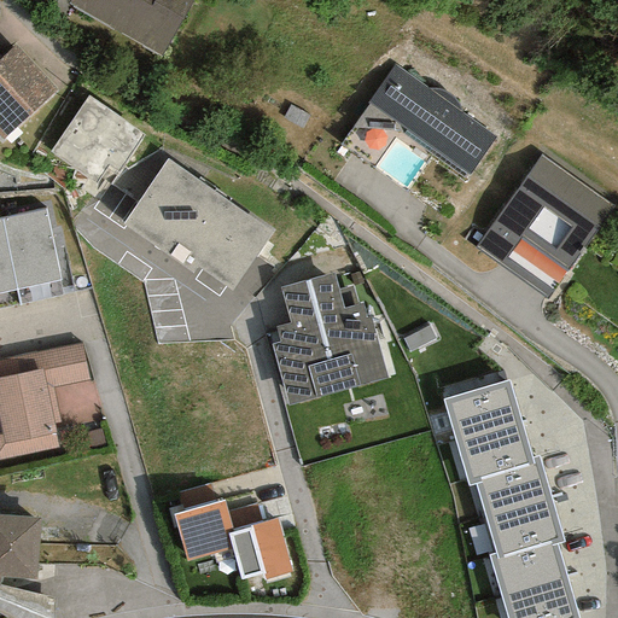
[(68,0),(68,3),(159,57),(192,0),(68,0)]
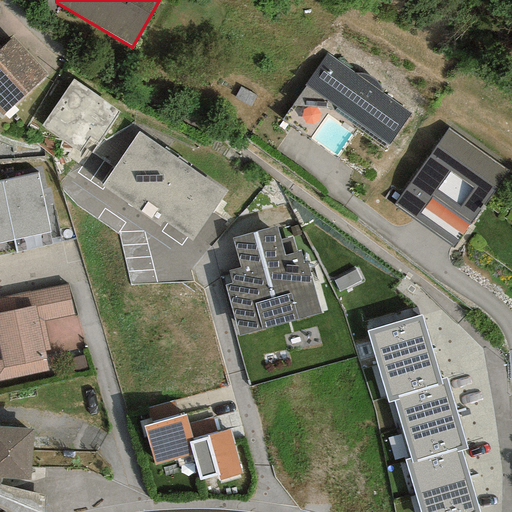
[(46,75),(11,37),(0,47),(0,114),(1,116),(46,75)]
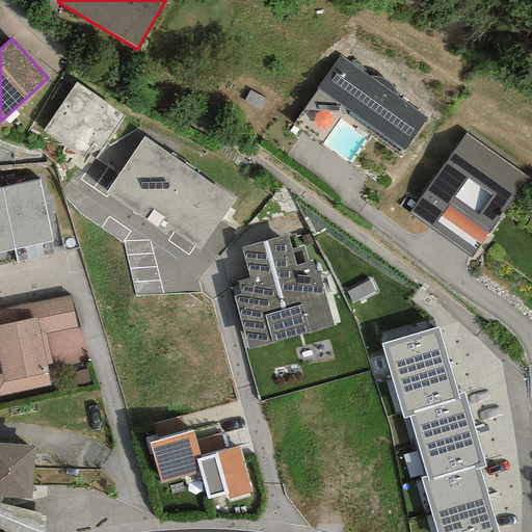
[(369,77),(339,56),(316,88),(403,151),(427,118),(394,95),(394,92),(393,89),(392,86),(388,82),(382,79),(378,77),(374,76),(369,77)]
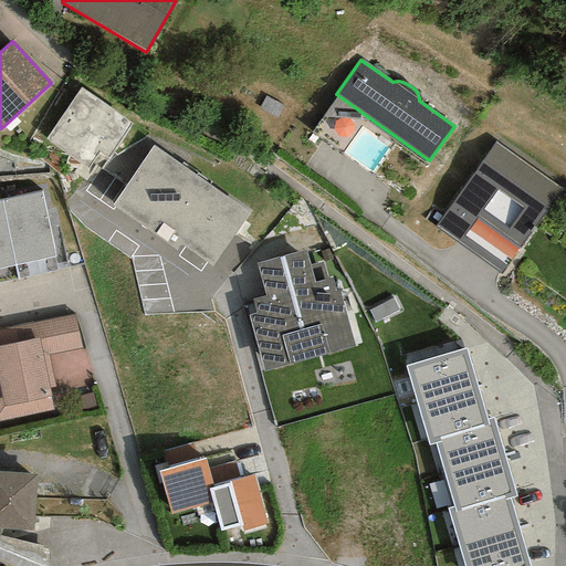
[(133,124),(80,87),(44,138),(87,169),(97,155),(106,161),(133,124)]
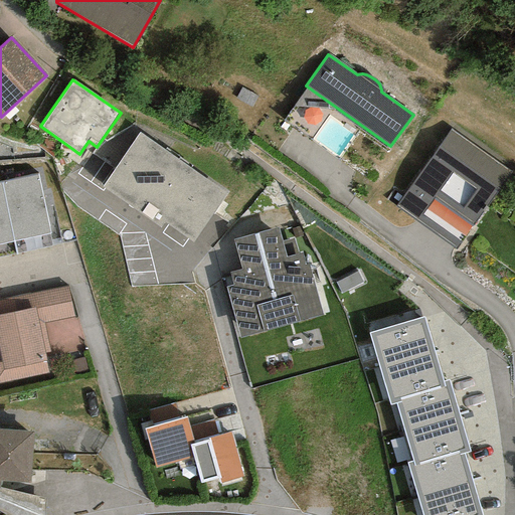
[(511,173),(451,130),(395,206),(456,249),(511,173)]
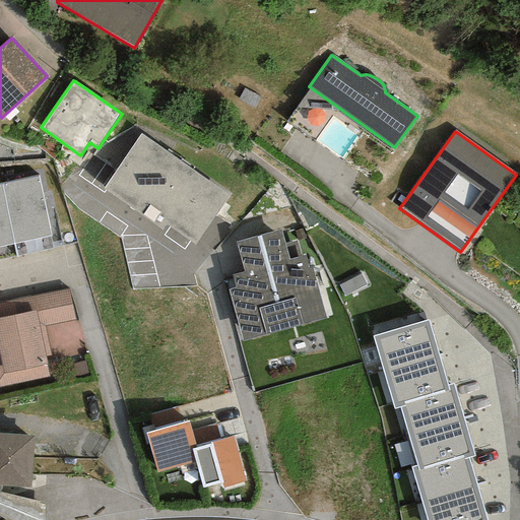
[(230,194),(141,133),(103,189),(161,230),(166,224),(195,244),(230,194)]
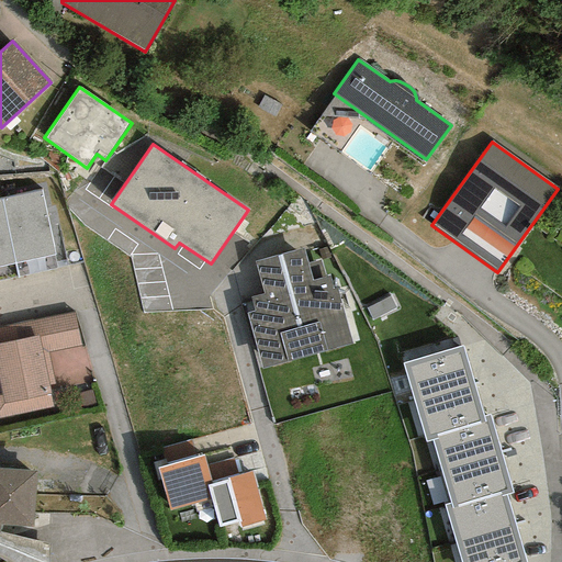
[(1,200),(14,265),(54,256),(41,191),(1,200)]
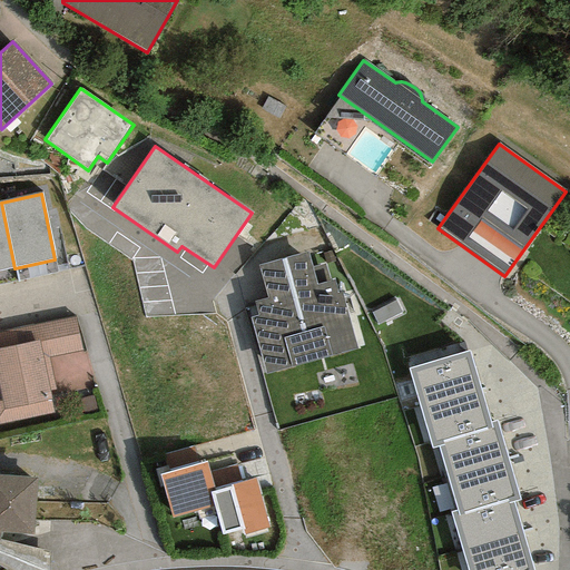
[(0,271),(15,268),(1,203),(0,202),(0,271)]
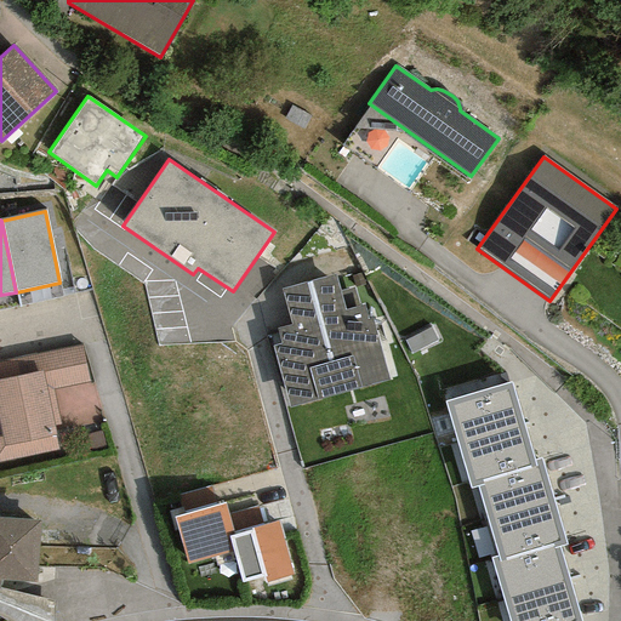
[(334,278),(279,294),(289,328),(278,331),(283,349),(273,352),(290,410),(387,382),(365,309),(359,312),(352,289),(339,294),(334,278)]
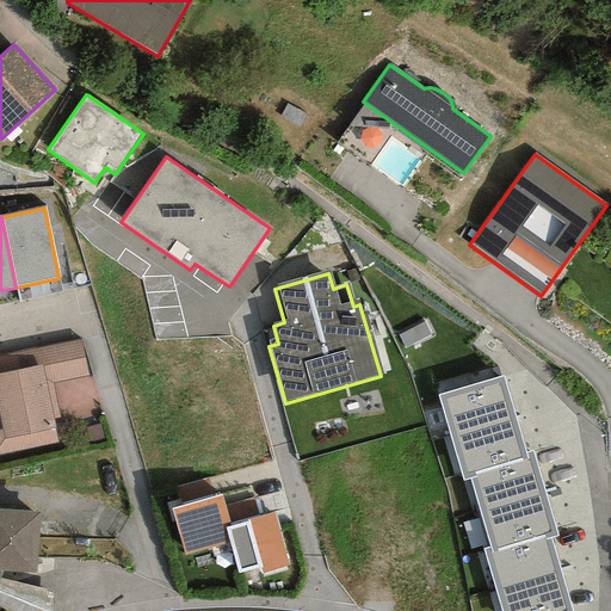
[(17,370),(0,372),(0,454),(55,445),(44,386),(87,378),(81,340),(13,351),(17,370)]
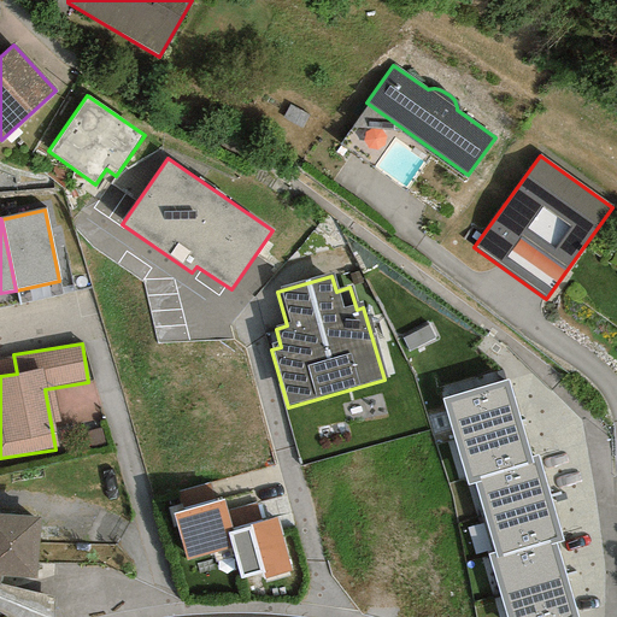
[(507,380),(441,399),(454,444),(521,424),(507,380)]
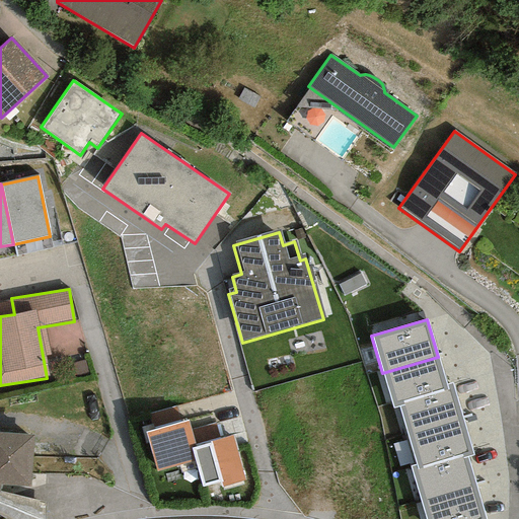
[(438,357),(382,373),(393,409),(398,406),(448,392),(446,384),(438,357)]
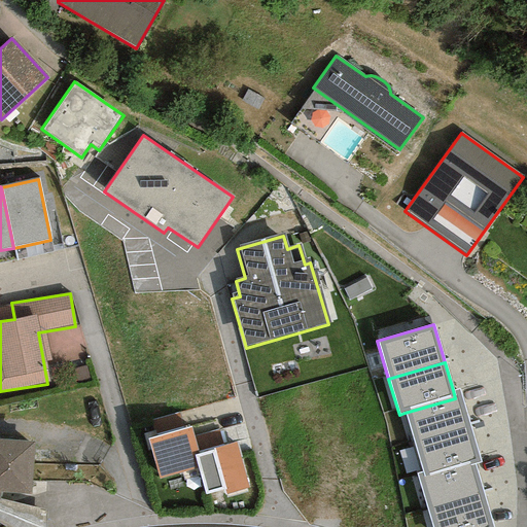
[(458,389),(453,390),(455,398),(405,413),(414,442),(469,424),(458,389)]
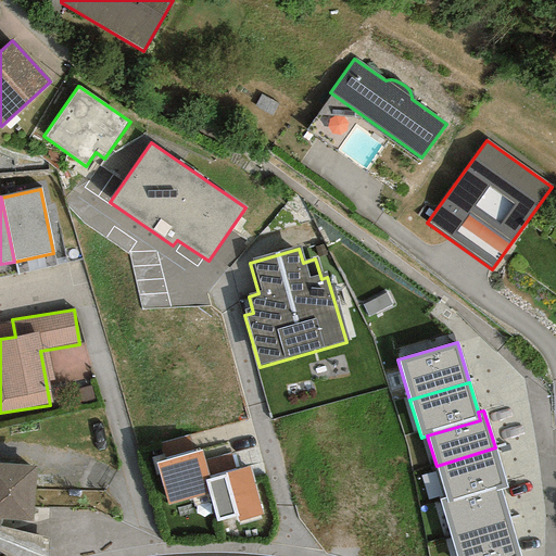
[(495,447),(437,466),(445,497),(447,504),(501,489),(507,487),(495,447)]
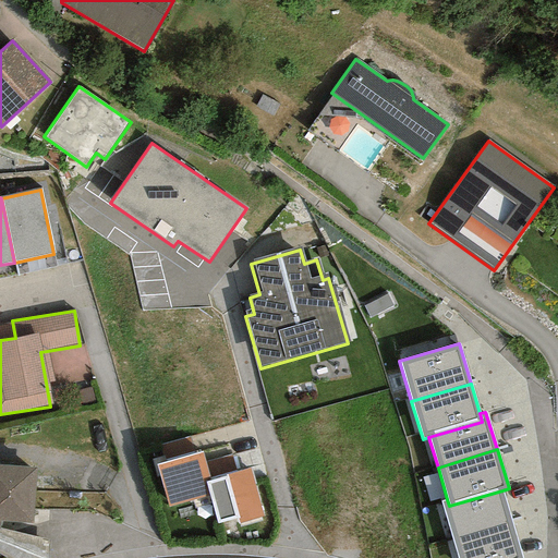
[(210,481),(209,478),(202,451),(155,464),(168,508),(209,496),(205,482),(210,481)]
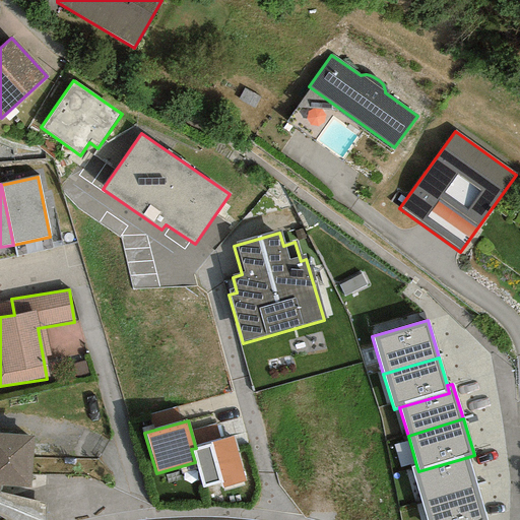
[(25,435),(0,432),(0,488),(20,490),(25,435)]
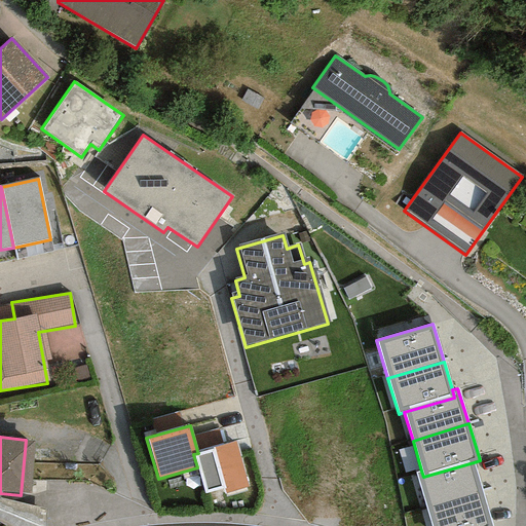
[(197,467),(204,494),(223,489),(225,494),(249,488),(235,441),(197,451),(198,453),(193,454),(197,467)]
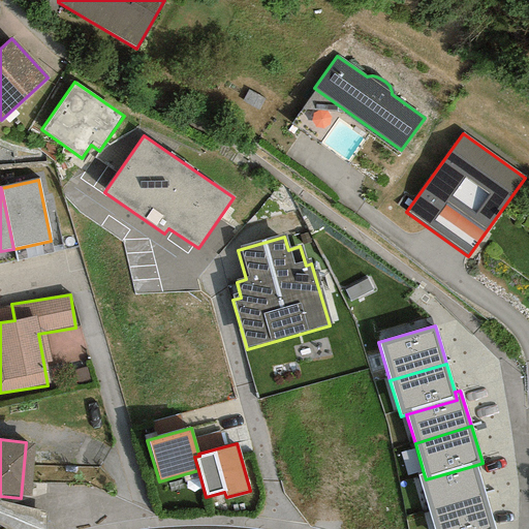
[(424,473),(418,475),(429,511),(485,495),(476,465),(426,479),(424,473)]
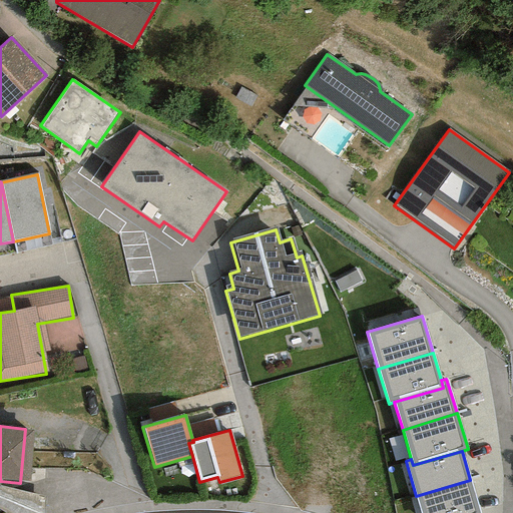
[(479,512),(470,480),(416,496),(420,512),(479,512)]
